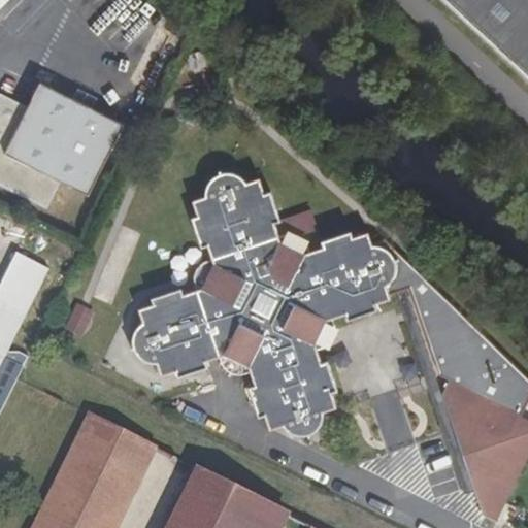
[(527,0),(446,0),(527,75),(527,0)]
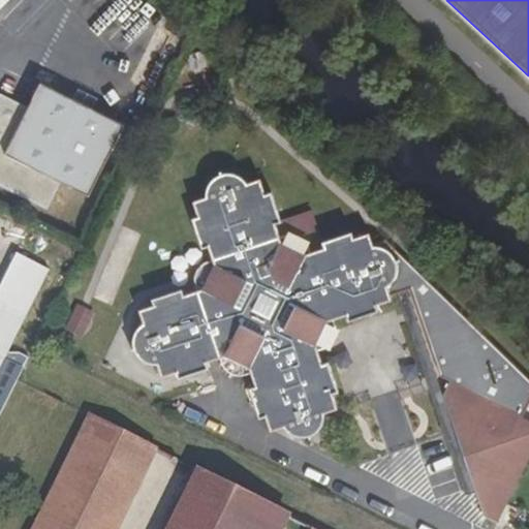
[(129,158),(142,133),(41,84),(29,109),(0,93),(0,186),(47,210),(61,183),(89,196),(113,150),(129,158)]
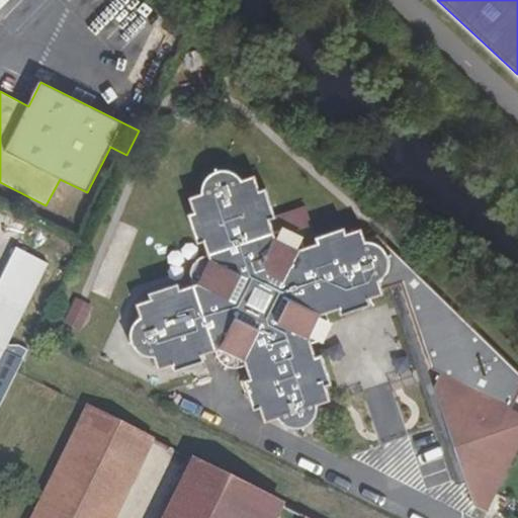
[(517,372),(377,237),(364,242),(360,231),(345,236),(343,230),(315,240),(317,245),(304,250),(304,249),(301,243),(297,238),(292,235),(290,234),(285,233),(279,233),(274,235),(269,222),(275,220),(264,191),(259,192),(253,178),(241,182),(237,178),(232,174),(226,172),(221,172),(214,174),(208,177),(205,179),(202,184),(200,190),(200,196),(187,200),(193,214),(187,218),(197,246),(202,245),(207,257),(203,258),(198,261),(194,264),(191,269),(189,275),(190,281),(192,286),(179,291),(177,285),(148,296),(150,301),(135,307),(139,320),(136,323),(133,327),(130,333),(130,339),(131,344),(133,350),(137,354),(142,358),(148,360),(154,360),(157,373),(172,367),(174,374),(203,363),(201,358),(214,353),(214,357),(218,362),(222,366),(227,369),(232,371),(238,370),(244,368),(248,381),(243,383),(254,413),(259,411),(264,426),(277,421),(317,408),(330,403),(325,389),(331,386),(321,357),(316,359),(311,346),(307,334),(299,331),(307,317),(314,320),(326,317),(339,313),(341,318),(369,308),(368,301),(382,296),(381,292),(389,289),(398,286),(402,285),(431,371),(440,376),(511,412),(517,398),(517,372)]
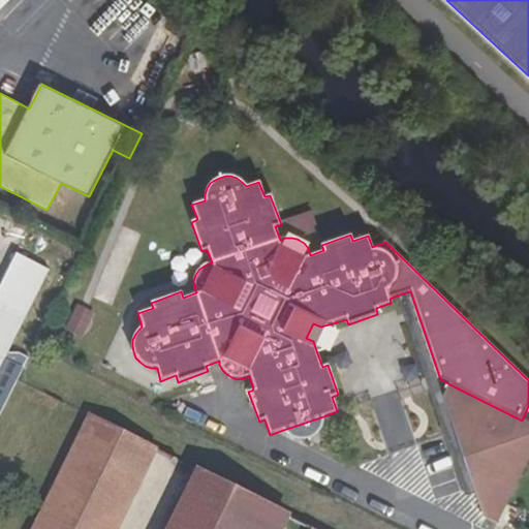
[(0,355),(5,359),(24,368),(29,359),(24,354),(18,352),(11,352),(8,353),(49,271),(17,254),(0,286),(0,355)]
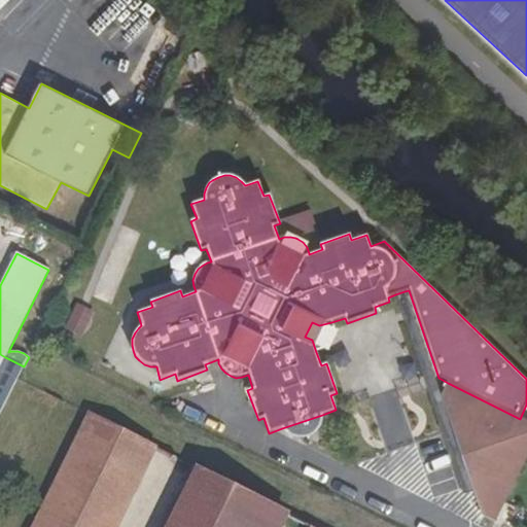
[(405,291),(395,294),(463,496),(473,493),(466,470),(457,444),(442,396),(405,291)]
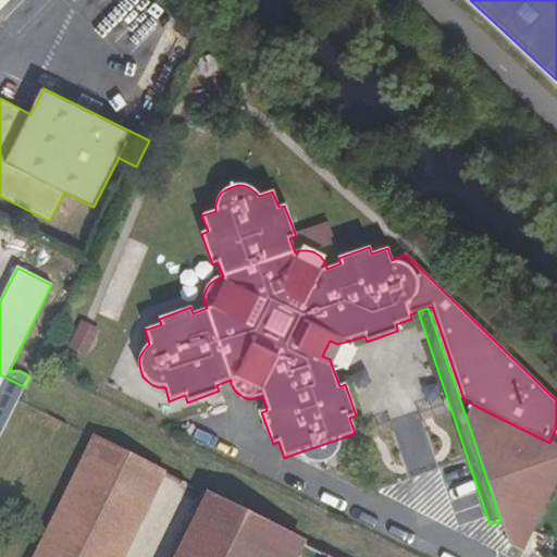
[(83,320),(71,348),(90,357),(103,329),(83,320)]
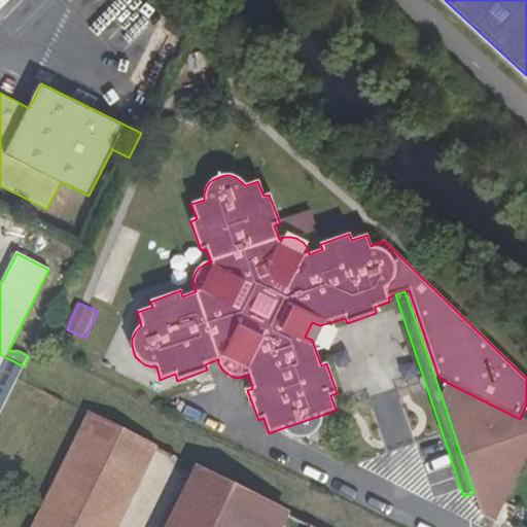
[(305,337),(312,340),(316,352),(318,352),(324,349),(330,344),(332,340),(334,334),(334,328),(331,322),(319,325),(312,322),(305,337)]
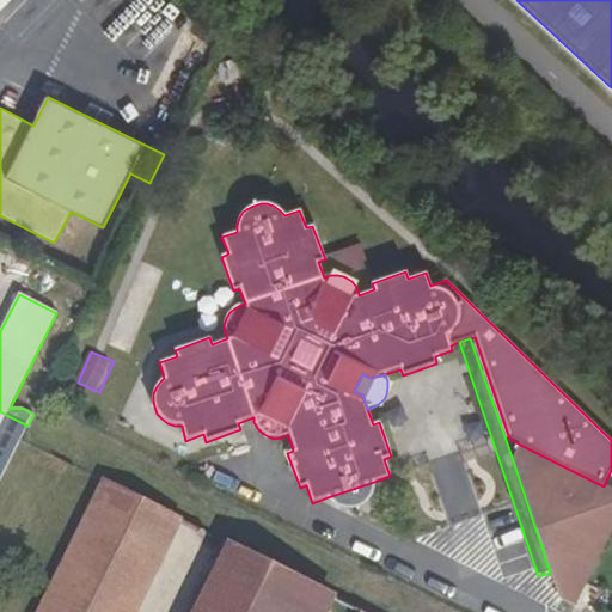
[(575,607),(611,532),(611,490),(604,487),(520,445),(513,460),(531,515),(545,522),(549,532),(542,546),(550,573),(561,600),(562,601),(575,607)]
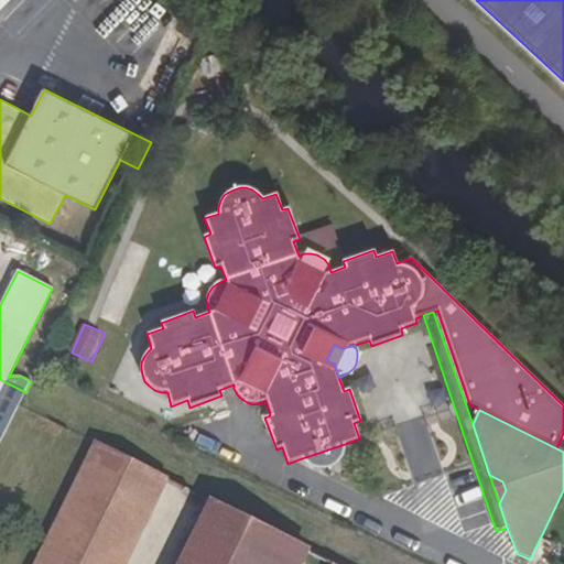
[(97,445),(36,563),(123,563),(166,479),(97,445)]
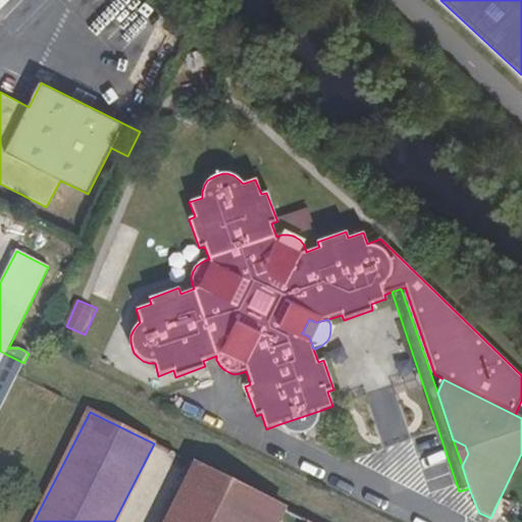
[(453,439),(462,466),(468,454),(465,446),(453,439)]
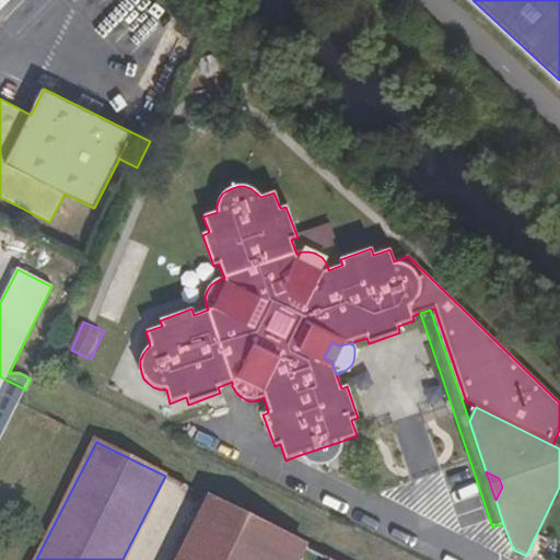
[(179,559),(298,559),(304,546),(211,499),(179,559)]
